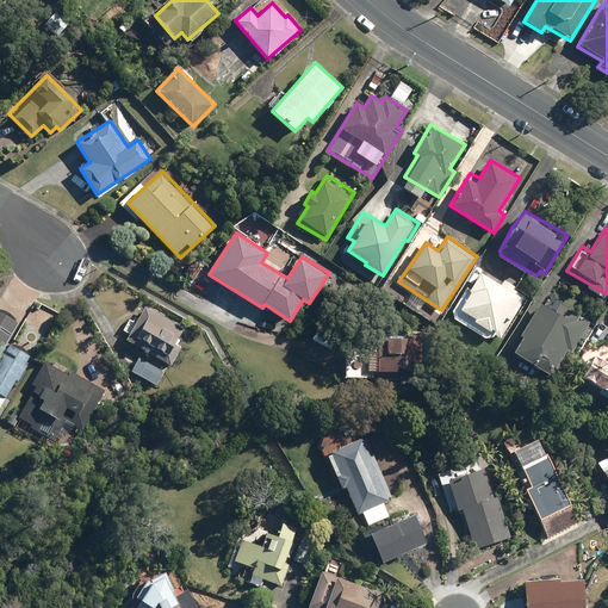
[(502,336),(529,293),(506,279),(502,286),(481,273),(458,309),(502,336)]
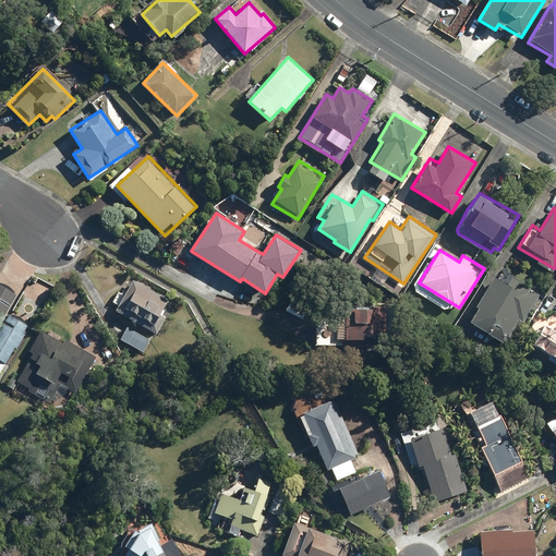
[(529,297),(493,277),(468,322),(503,341),(529,297)]
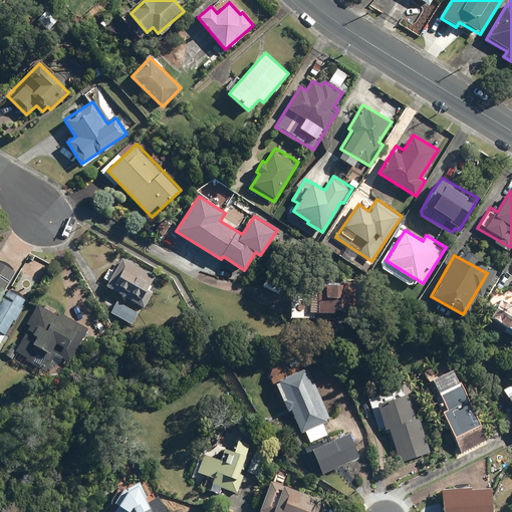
[(105,286),(145,307),(154,291),(149,288),(156,275),(122,256),(105,286)]
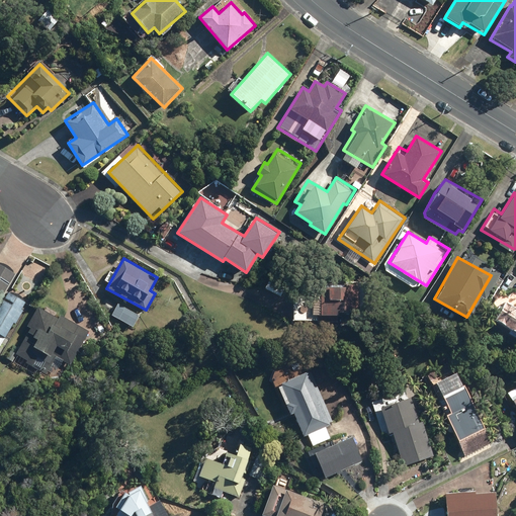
[(0,263),(0,290),(4,293),(16,272),(0,263)]
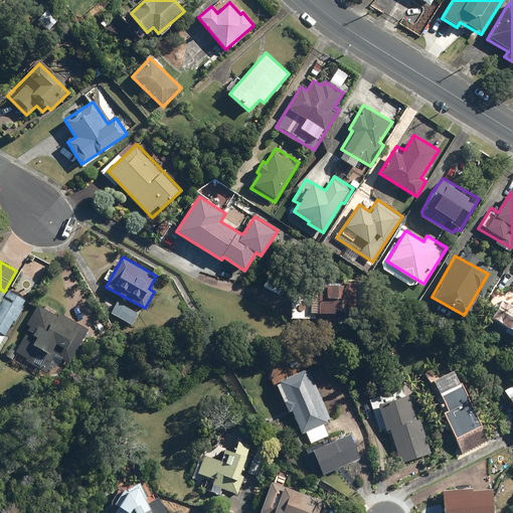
[(292,306),(291,316),(352,318),(353,284),(319,283),(319,306),(292,306)]
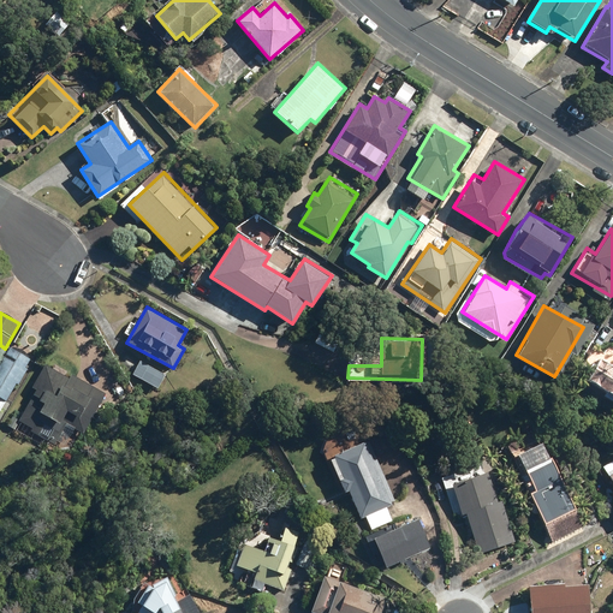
[(0,414),(31,357),(11,346),(0,365),(0,414)]
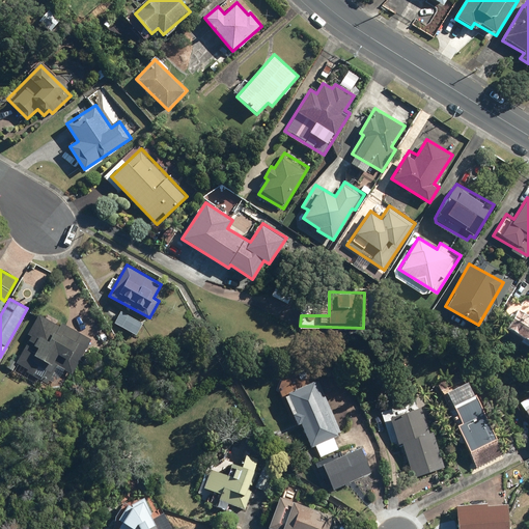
[(528,308),(520,303),(504,329),(528,343),(528,308)]
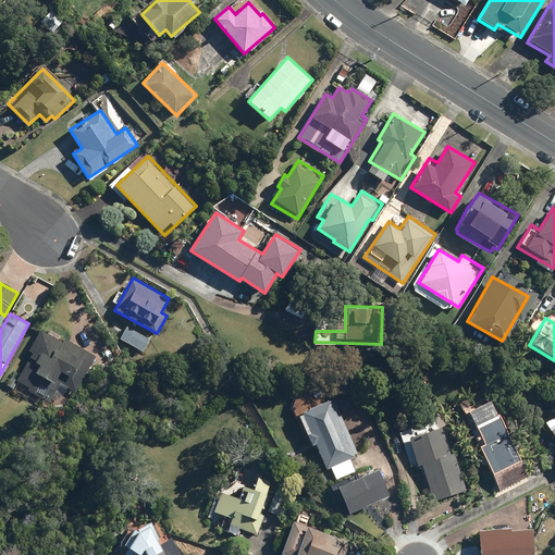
[(128,324),(121,337),(144,352),(152,338),(128,324)]
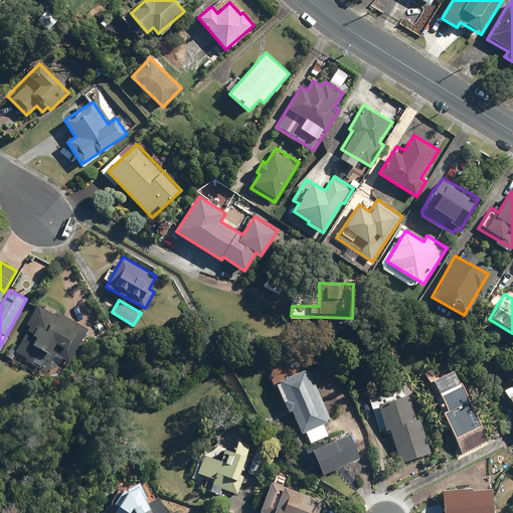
[(70,363),(90,328),(60,312),(59,315),(38,304),(13,348),(11,347),(7,355),(26,366),(28,362),(46,372),(48,368),(55,372),(62,359),(70,363)]
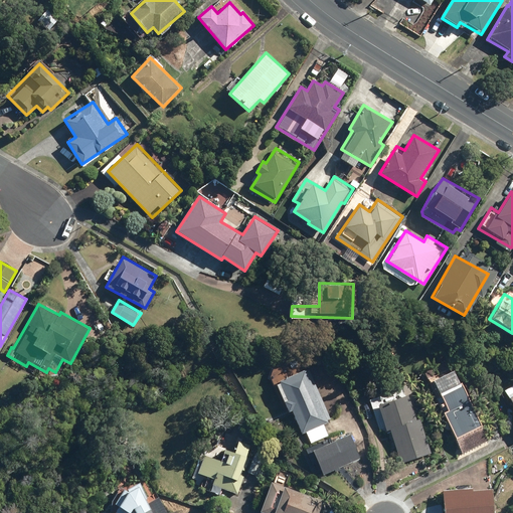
[(310,367),(276,382),(289,412),(292,411),(302,435),(307,433),(311,442),(329,435),(325,423),(332,420),(310,367)]
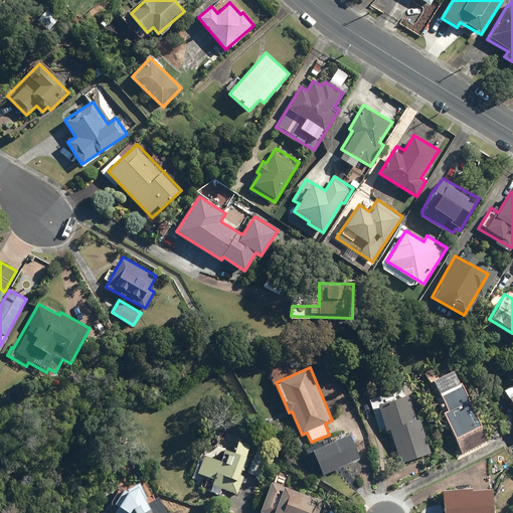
[(452,368),(426,381),(456,438),(481,425),(452,368)]
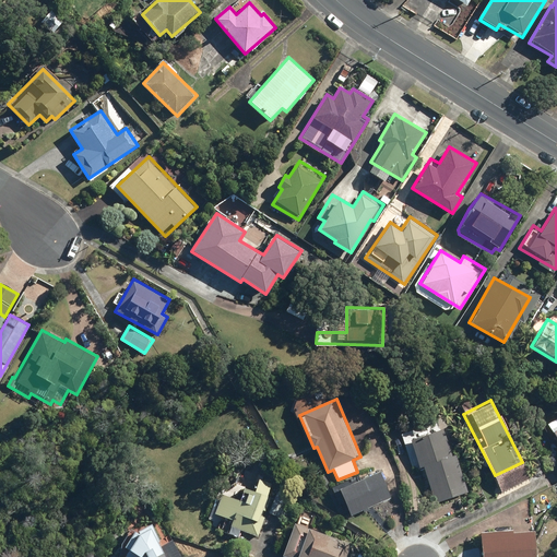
[(443,428),(410,440),(419,470),(425,469),(437,502),(471,492),(458,455),(453,457),(443,428)]
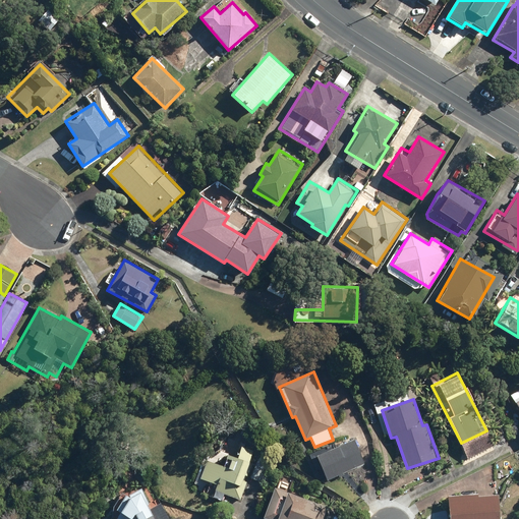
[(353,438),(314,456),(327,480),(364,463),(353,438)]
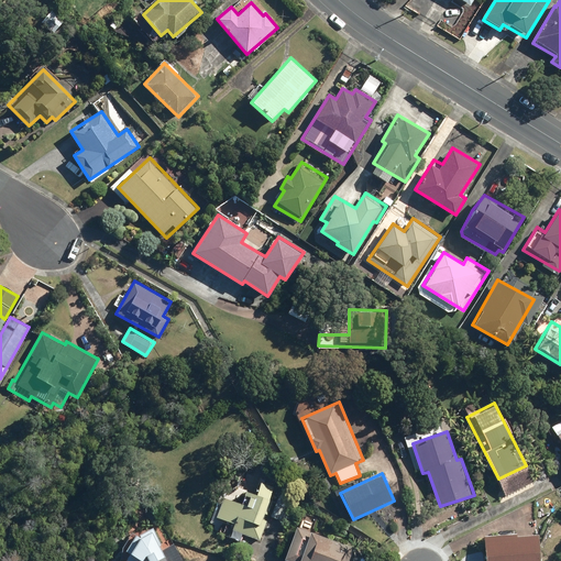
[(231,530),(261,539),(278,488),(260,482),(255,494),(245,491),(241,503),(223,497),(217,518),(233,524),(231,530)]
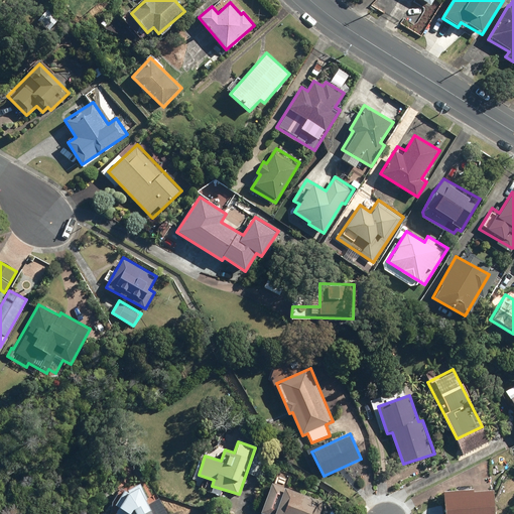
[(319,513),(325,501),(271,483),(260,513),(319,513)]
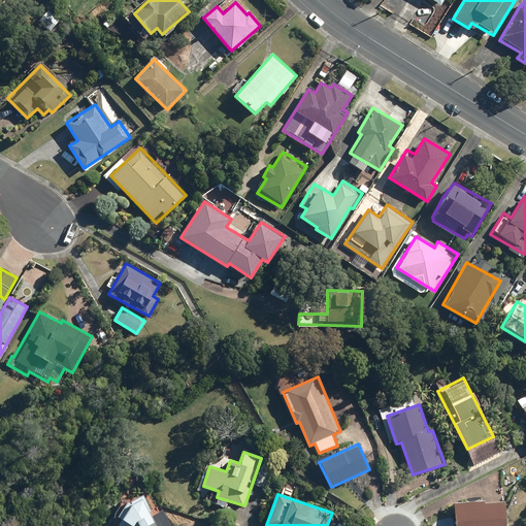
[(173,525),(174,525),(164,507),(153,514),(142,495),(130,501),(127,500),(117,518),(121,520),(117,525),(173,525)]
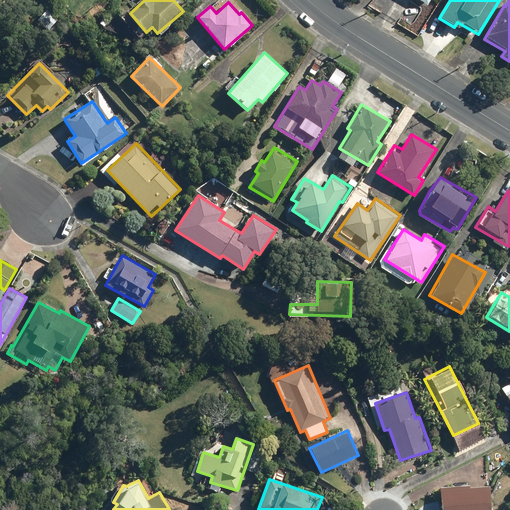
[(490,509),(488,483),(439,488),(440,509),(490,509)]
